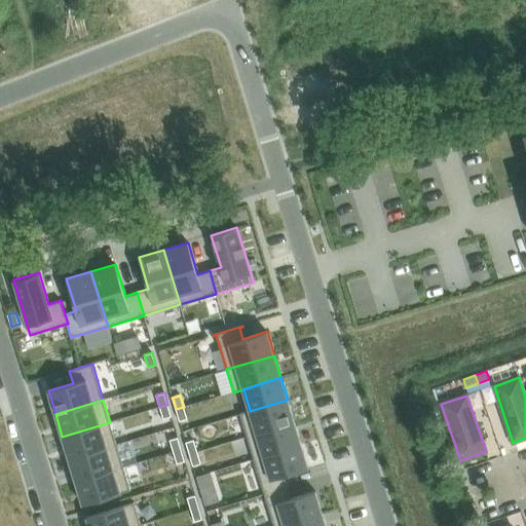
[(250,410),(239,413),(240,414),(247,437),(295,422),(288,400),(250,411),(250,410)]
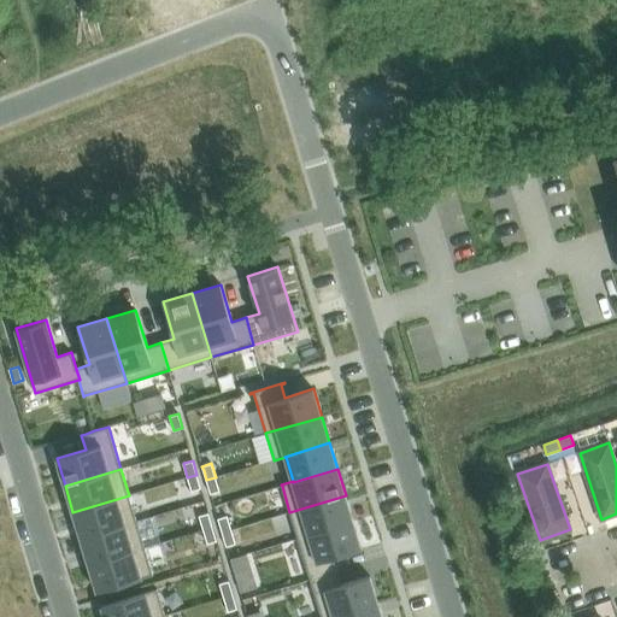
[(197,475),(187,477),(192,491),(201,488),(197,475)]
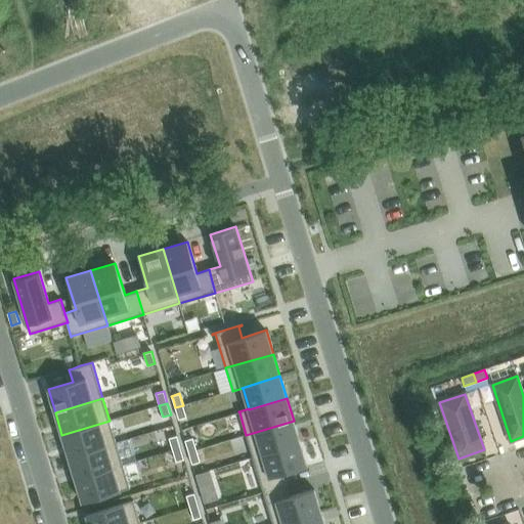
[(183,405),(175,407),(178,420),(186,417),(183,405)]
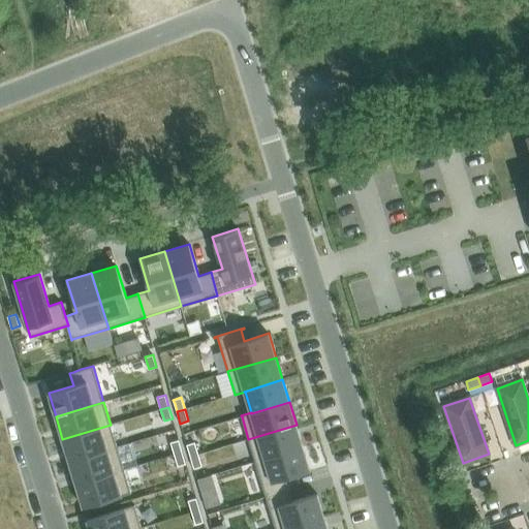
[(111,425),(62,439),(69,461),(117,446),(111,425)]
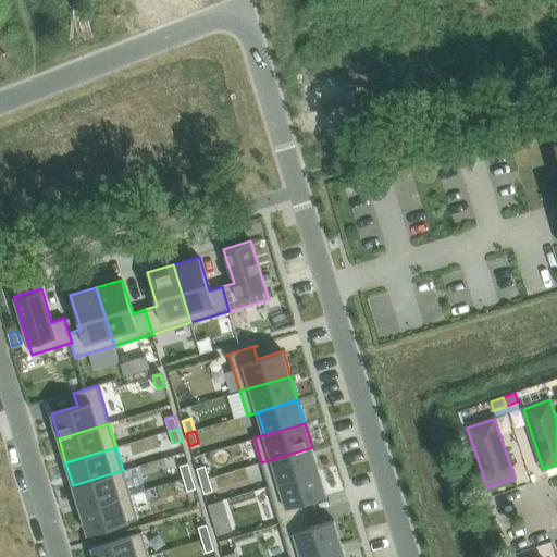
[(312,447),(261,462),(269,486),(319,471),(312,447)]
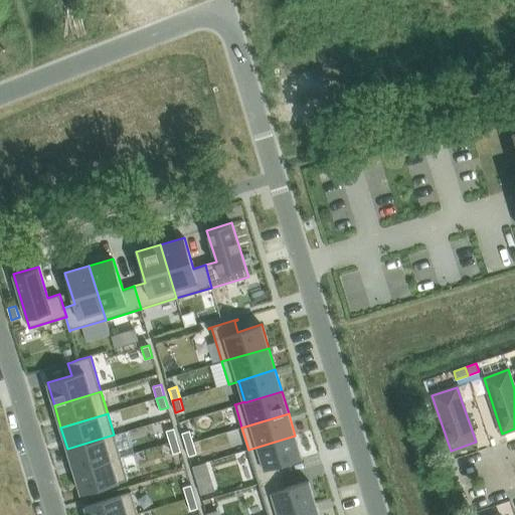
[(174,428),(166,431),(170,443),(177,440),(174,428)]
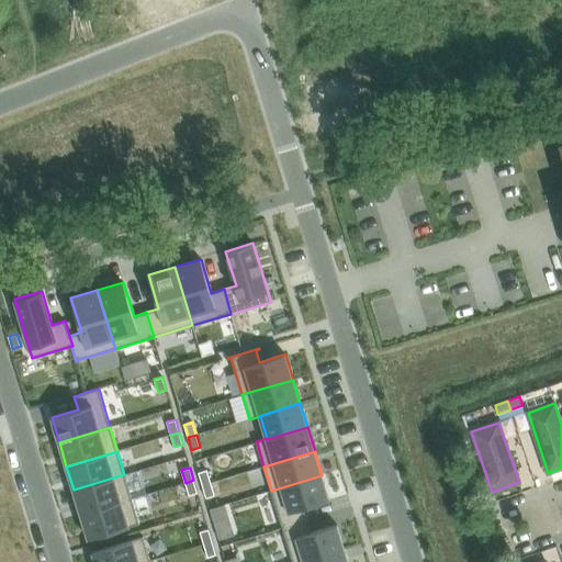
[(208,470),(199,472),(202,485),(211,483),(208,470)]
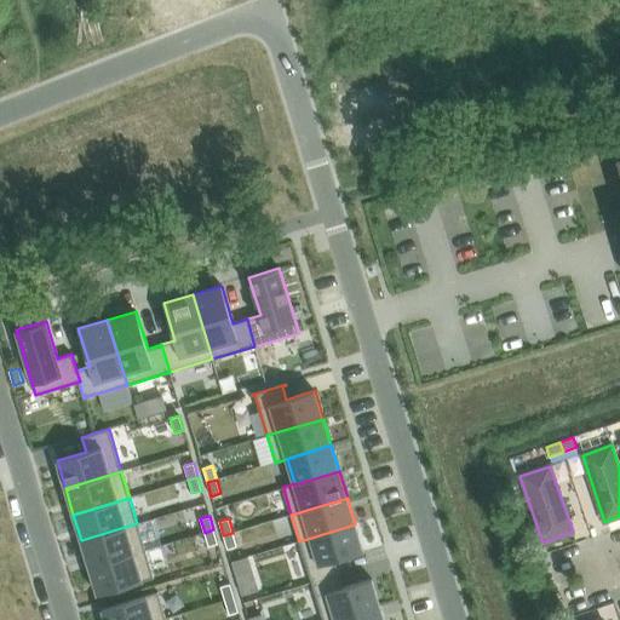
[(137,523),(81,540),(90,567),(145,550),(137,523)]
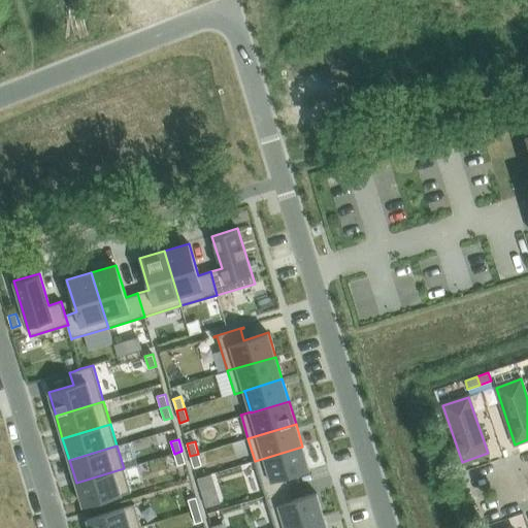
[(302,447),(255,461),(265,496),(289,489),(285,477),(309,469),(302,447)]
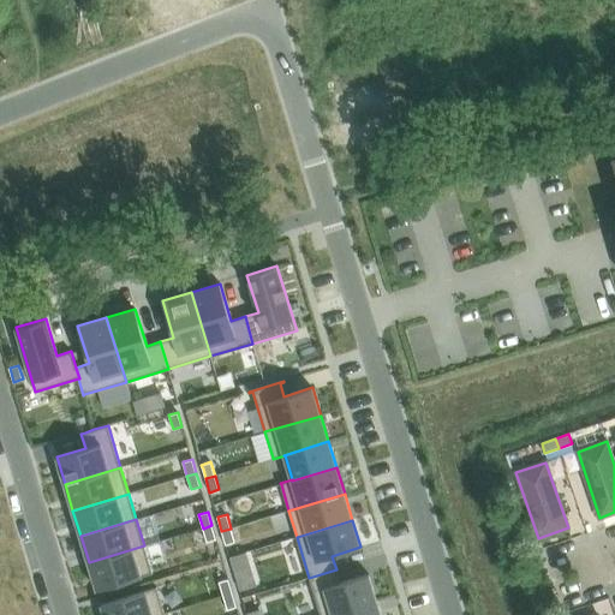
[(212,525),(203,529),(207,542),(216,539),(212,525)]
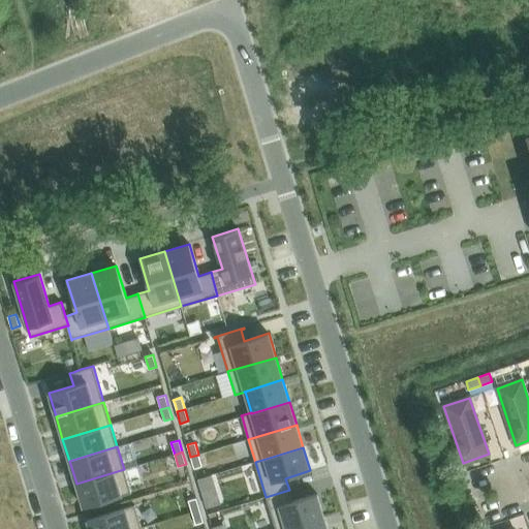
[(198,455),(190,457),(194,468),(201,466),(198,455)]
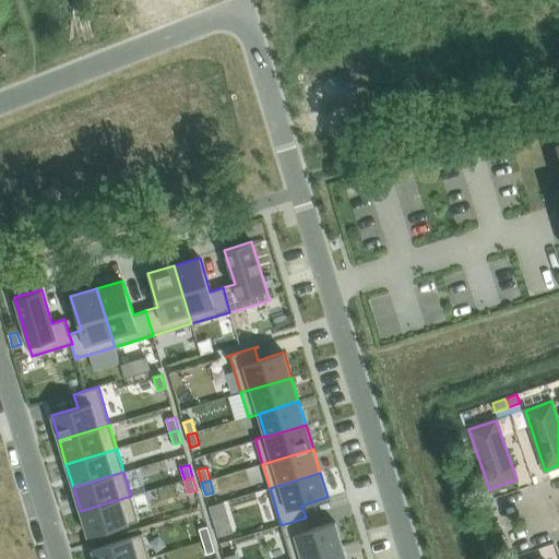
[(131,496),(81,511),(88,536),(139,521),(131,496)]
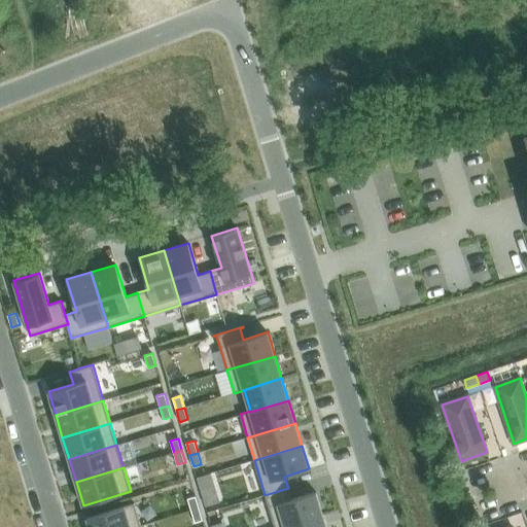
[(288,488),(265,495),(274,526),(280,526),(322,514),(316,492),(291,499),(288,488)]
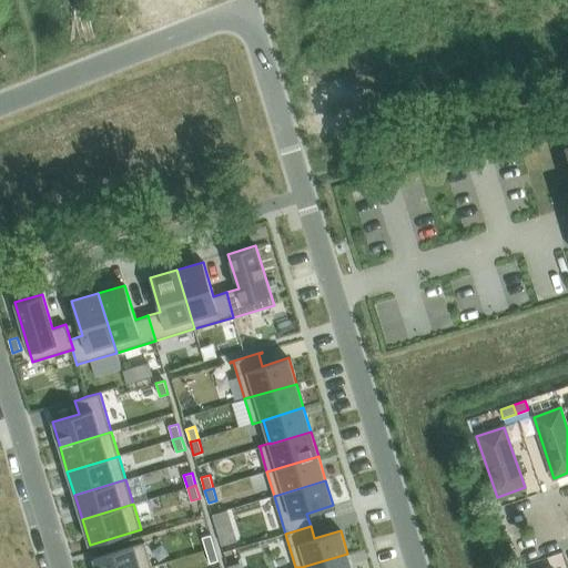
[(234,531),(219,537),(222,546),(237,540),(234,531)]
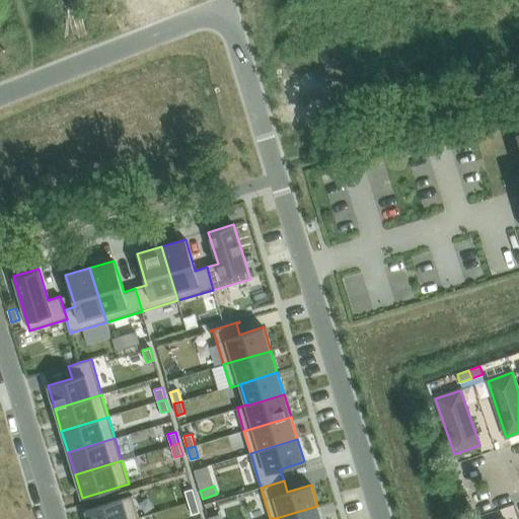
[(193,489),(184,491),(189,503),(196,500),(193,489)]
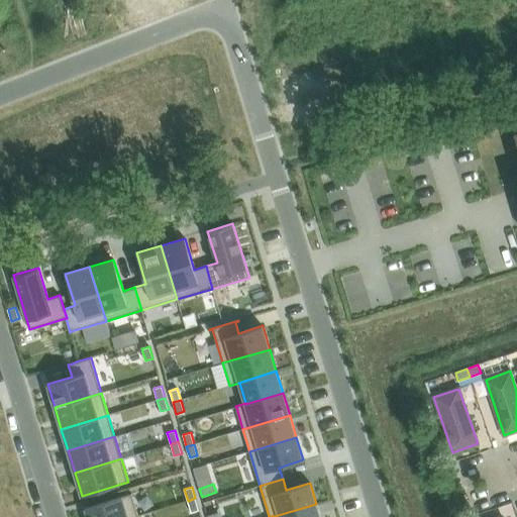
[(131,494),(85,508),(88,516),(132,516),(138,516),(131,494)]
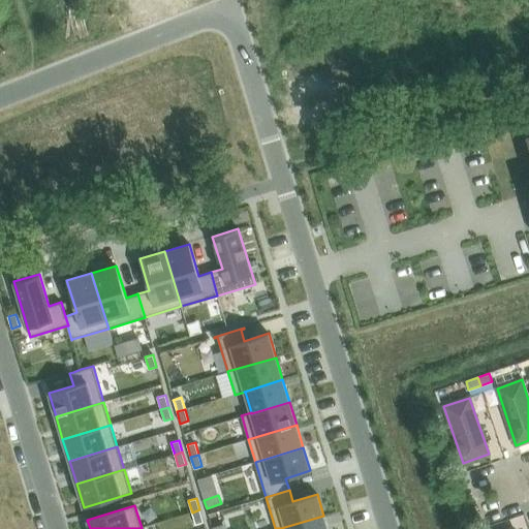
[(199,509),(192,512),(195,524),(204,522),(199,509)]
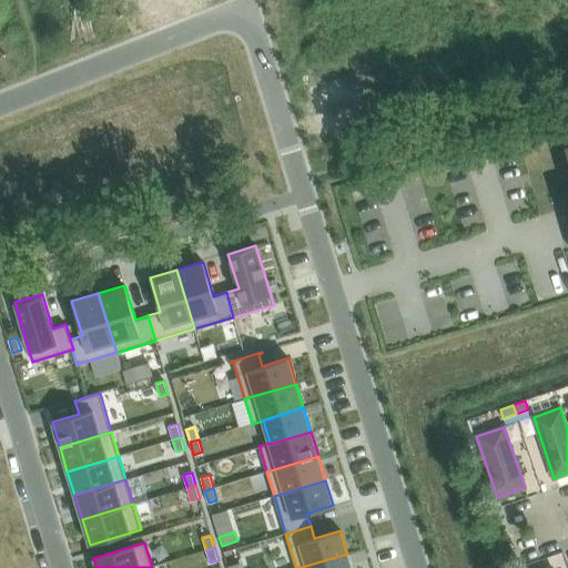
[(352,567),(347,554),(302,567),(352,567)]
